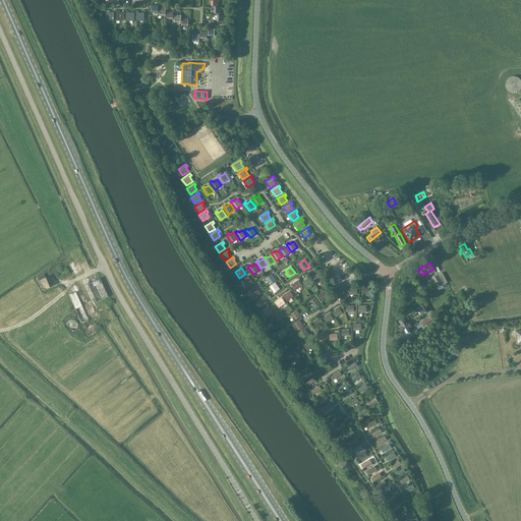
[(442,273),(431,278),(433,282),(437,288),(437,287),(439,290),(443,288),(442,285),(446,283),(442,273)]
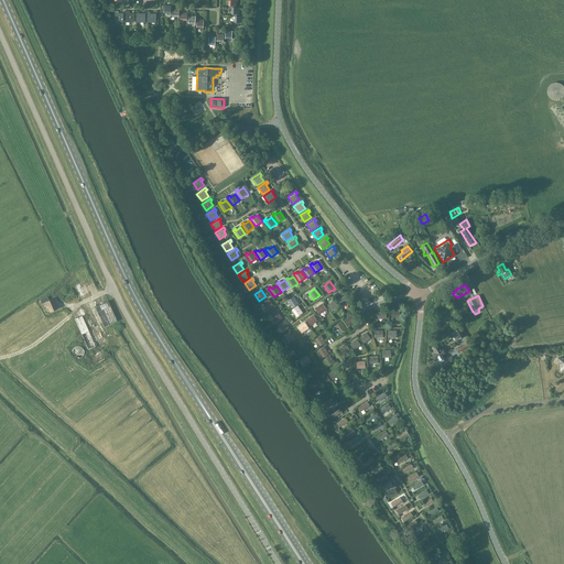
[(292,307),(299,304),(294,296),(288,301),(292,307)]
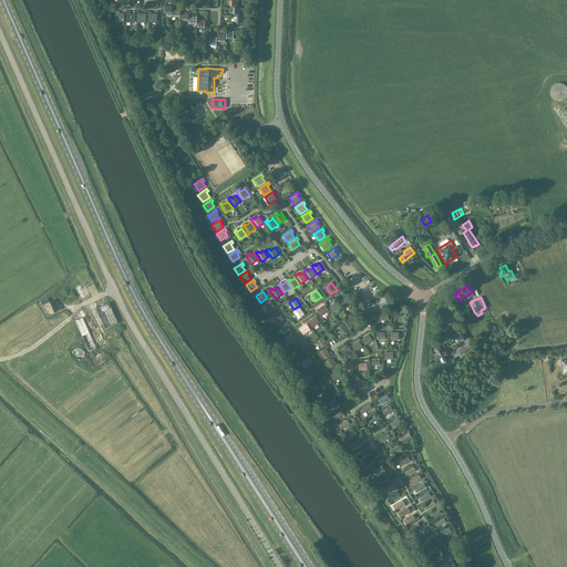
[(344,308),(351,303),(347,298),(340,302),(344,308)]
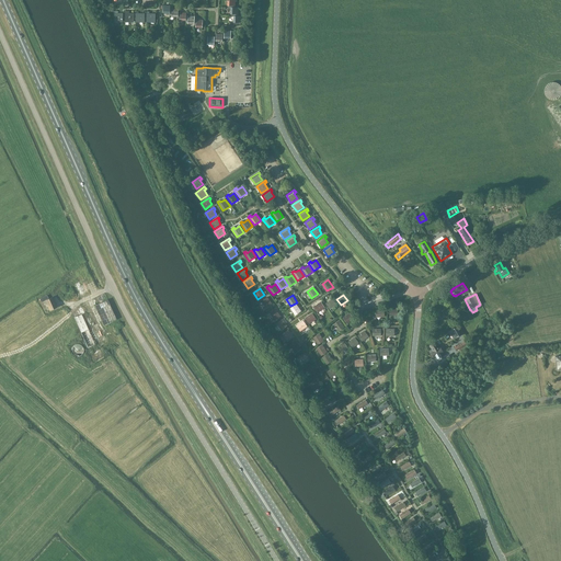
[(45,300),(49,310),(56,307),(52,297),(48,299),(47,296),(39,298),(42,302),(45,300)]
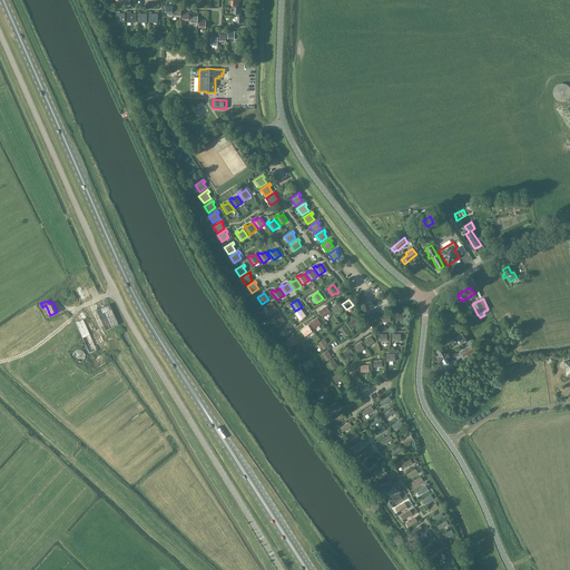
[(271,313),(276,310),(272,302),(265,306),(271,313)]
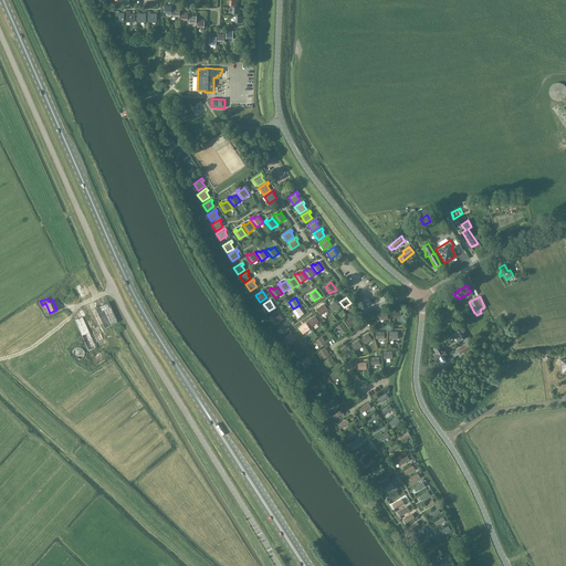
[(333,312),(339,307),(335,302),(328,306),(333,312)]
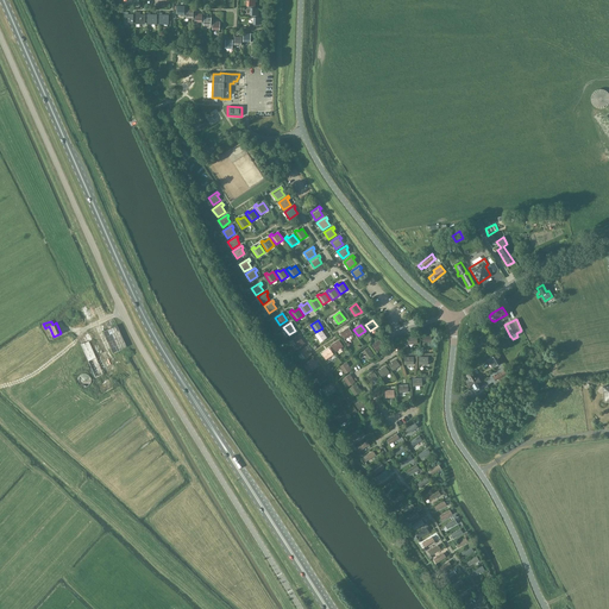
[(345,339),(352,334),(347,328),(340,333),(345,339)]
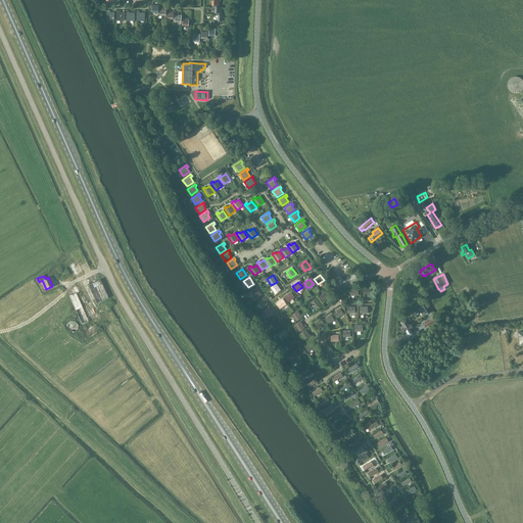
[(275,294),(280,290),(276,284),(271,288),(275,294)]
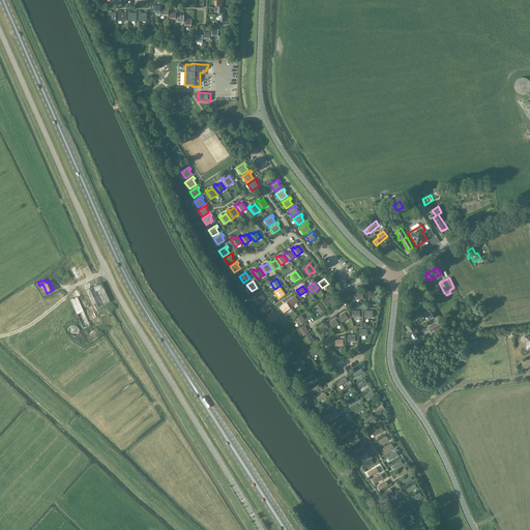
[(255,296),(259,302),(265,299),(260,293),(255,296)]
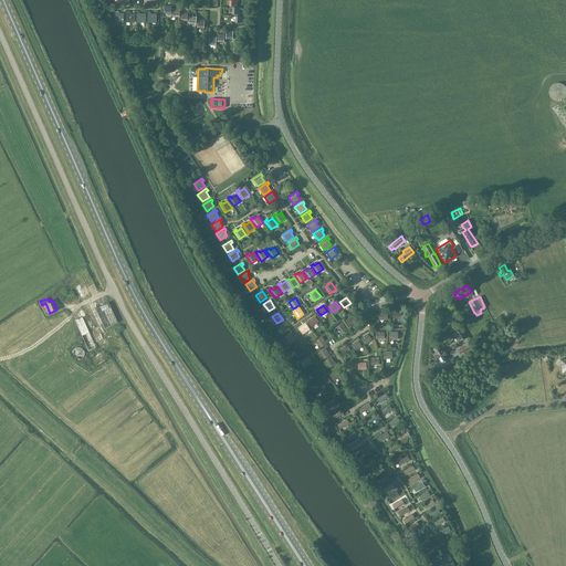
[(307,322),(308,323),(312,327),(318,322),(315,316),(307,322)]
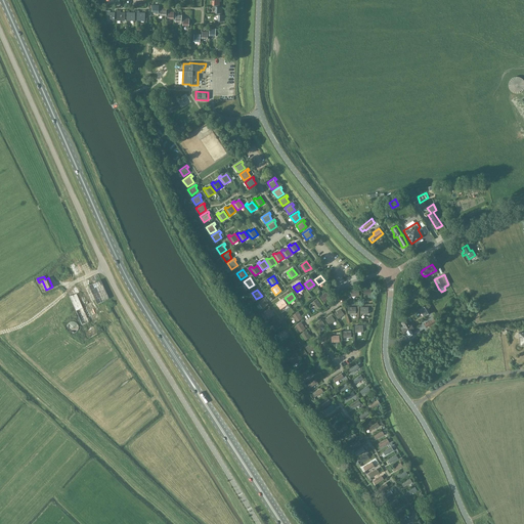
[(320,297),(321,299),(323,302),(330,298),(326,293),(320,297)]
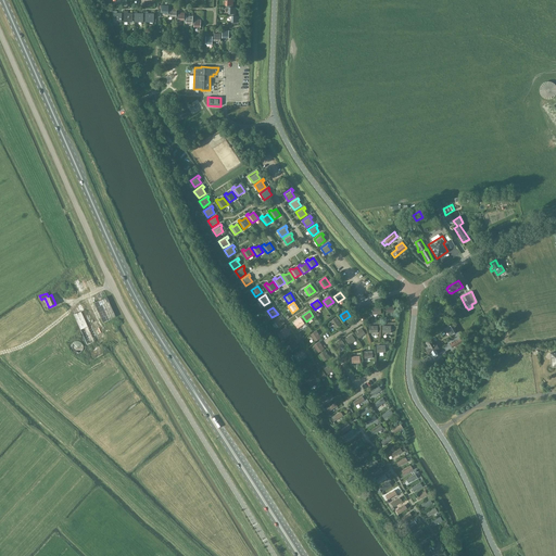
[(280,317),(279,317),(274,320),(278,327),(285,324),(280,317)]
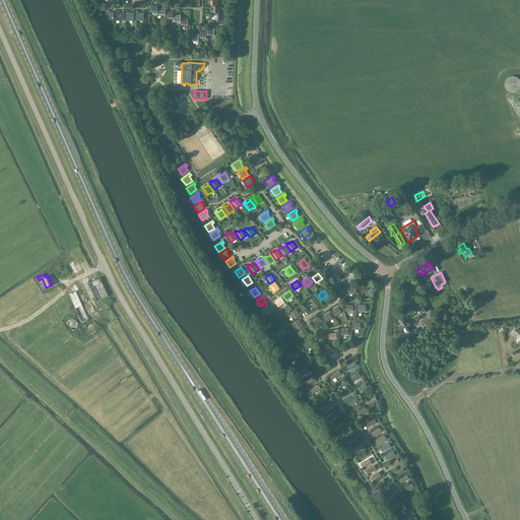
[(315,297),(309,301),(314,307),(319,303),(315,297)]
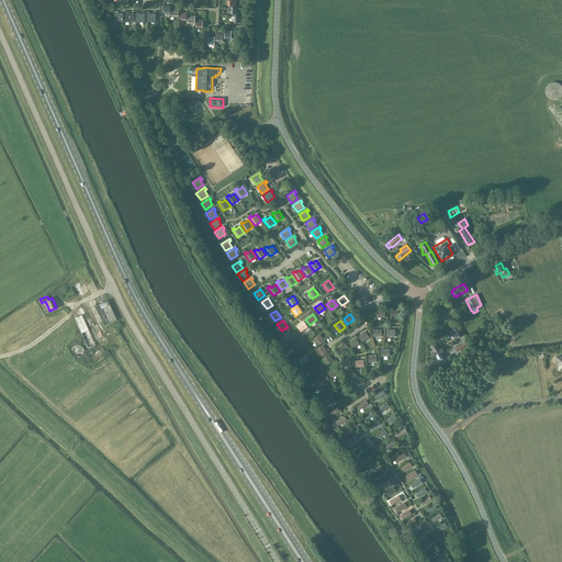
[(301,333),(307,327),(303,322),(296,326),(301,333)]
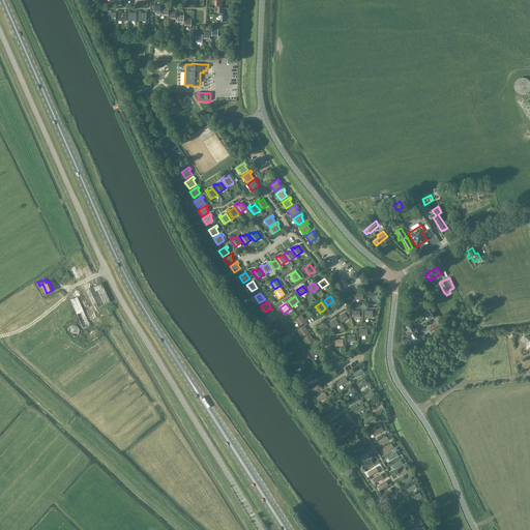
[(271,322),(276,319),(272,312),(266,316),(271,322)]
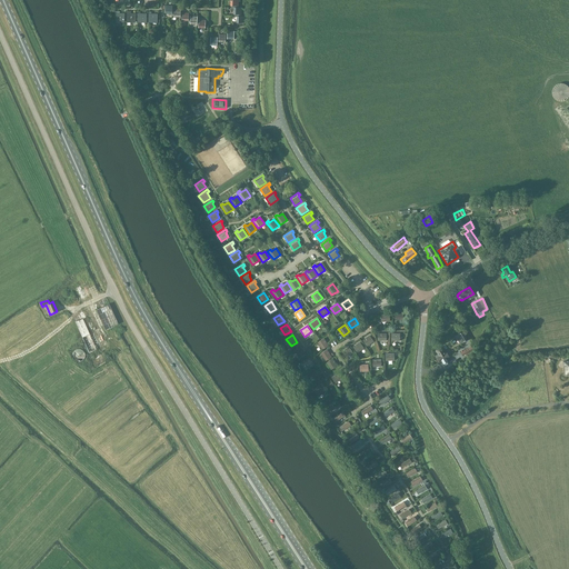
[(367,347),(373,341),(369,336),(362,340),(367,347)]
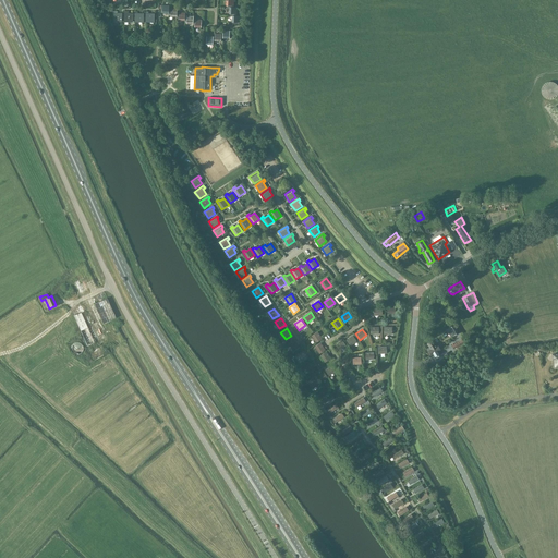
[(316,343),(322,339),(317,332),(312,336),(316,343)]
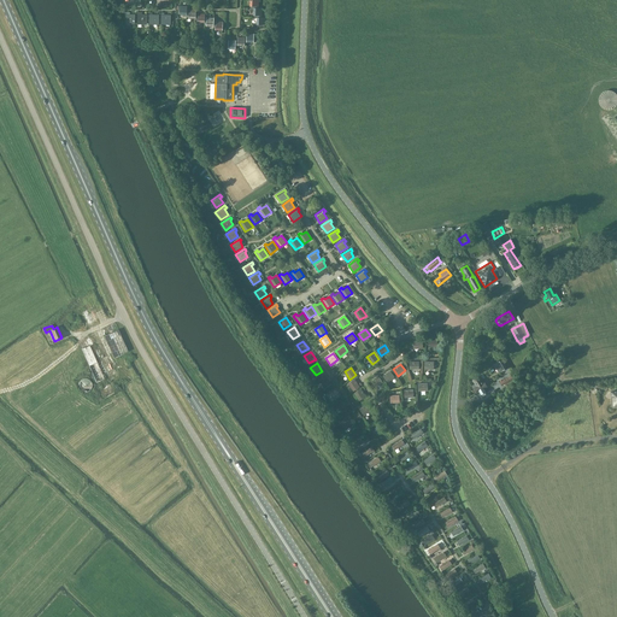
[(387,383),(394,377),(389,371),(382,377),(387,383)]
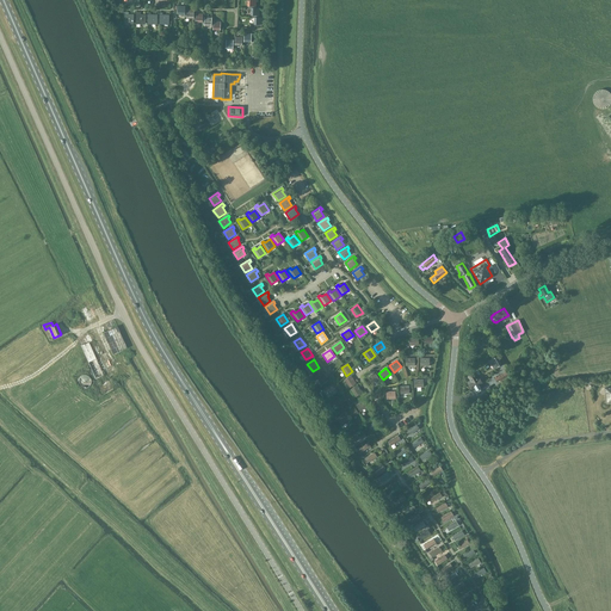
[(497,382),(508,376),(506,371),(494,378),(497,382)]
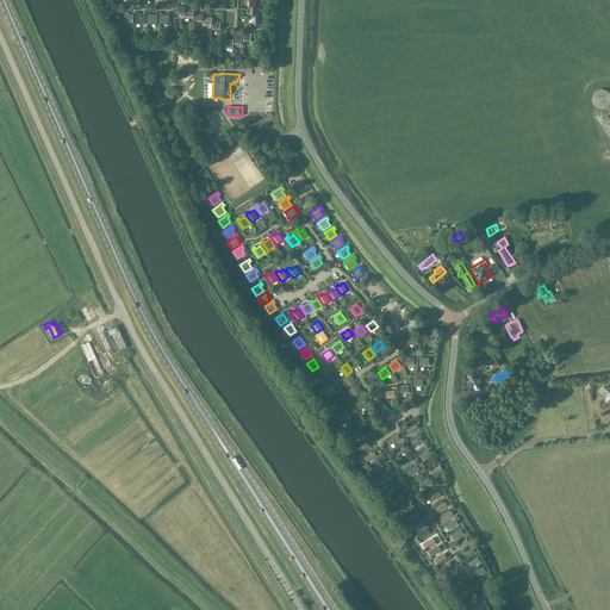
[(473,372),(467,375),(471,383),(468,384),(471,388),(474,387),(475,390),(480,387),(478,385),(481,383),(479,378),(477,378),(473,372)]
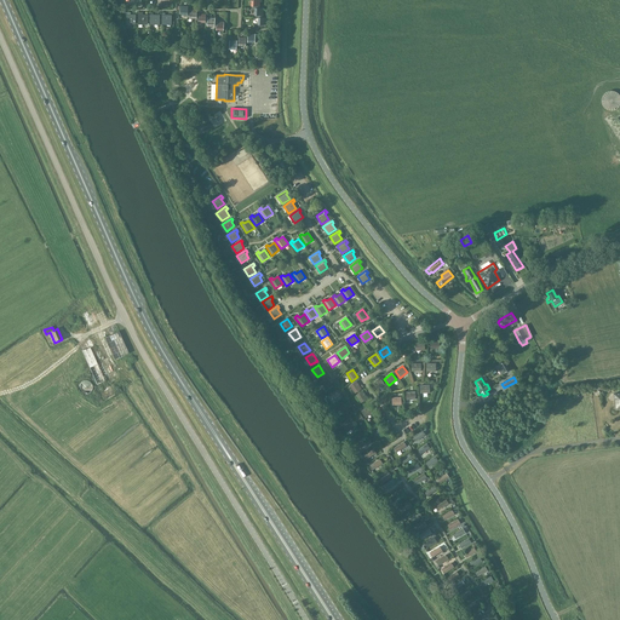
[(326,391),(333,386),(327,379),(321,383),(326,391)]
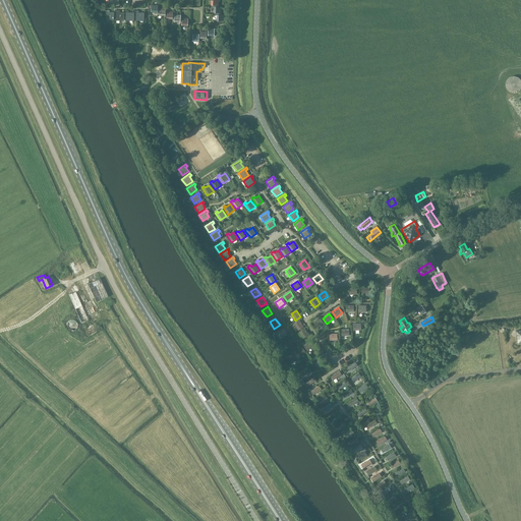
[(316,328),(323,324),(319,319),(312,323),(316,328)]
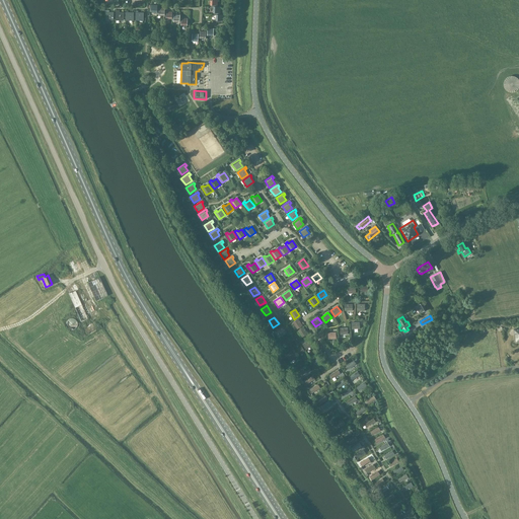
[(297,329),(302,325),(298,319),(292,323),(297,329)]
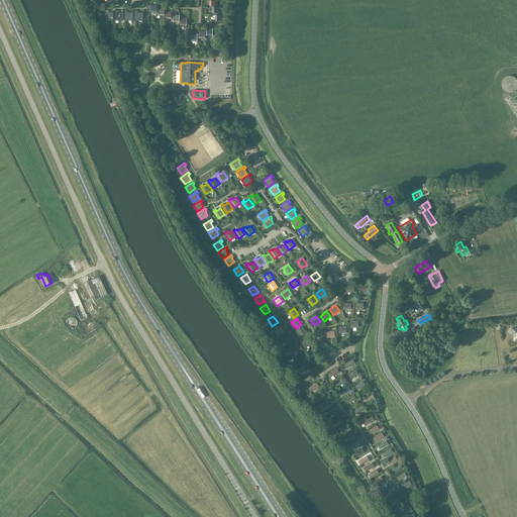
[(280,335),(285,332),(281,325),(276,329),(280,335)]
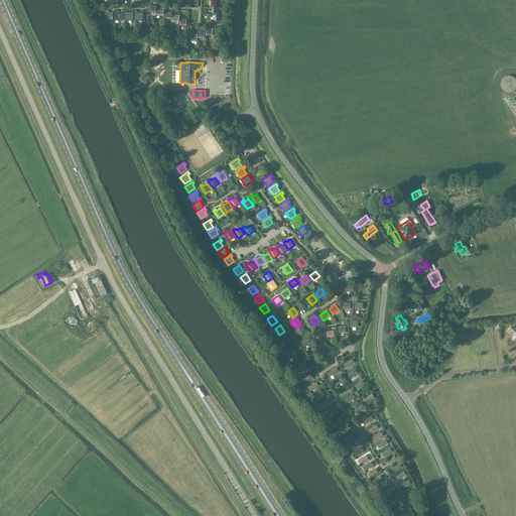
[(300,336),(305,332),(301,326),(296,330),(300,336)]
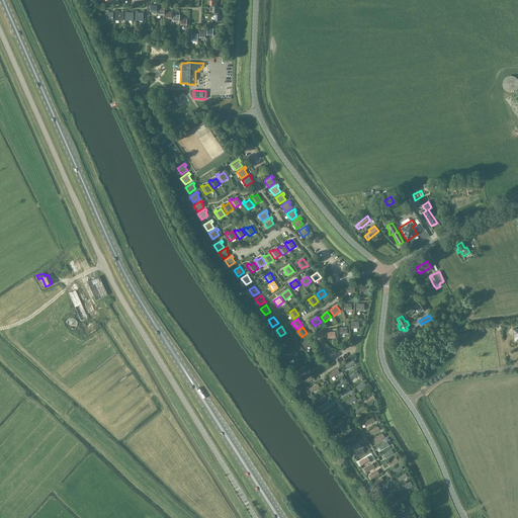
[(286,347),(291,343),(287,337),(282,341),(286,347)]
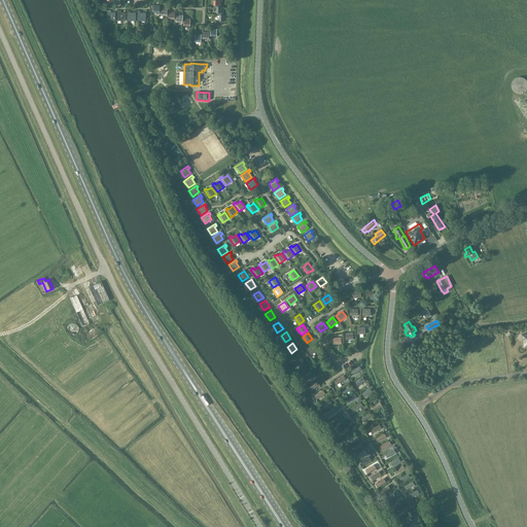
[(310,355),(317,351),(313,346),(307,350),(310,355)]
